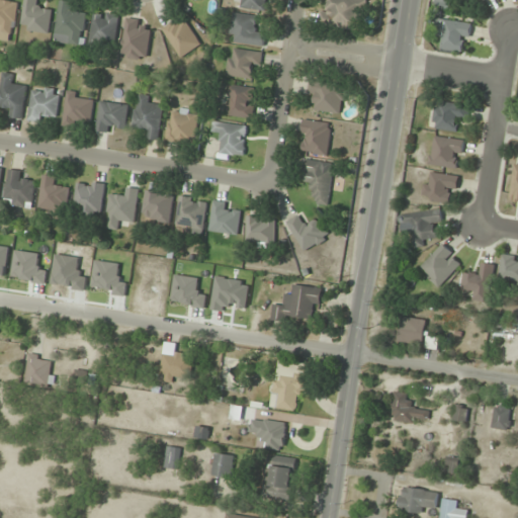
[(0,0),(0,24),(1,25),(0,30),(0,32),(14,35),(19,4),(7,2),(7,0),(0,0)]
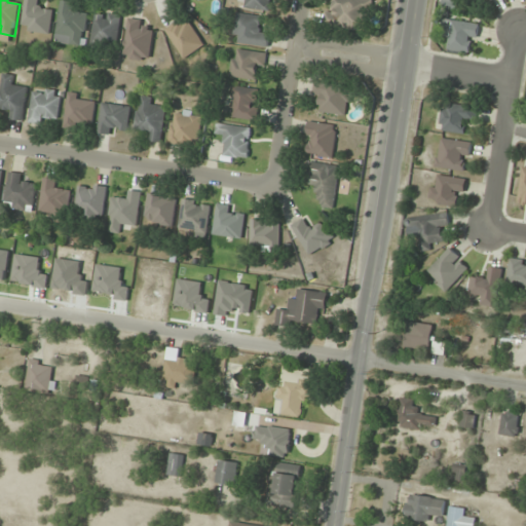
[(51,33),(53,9),(43,8),(43,0),(25,0),(24,31),(51,33)]
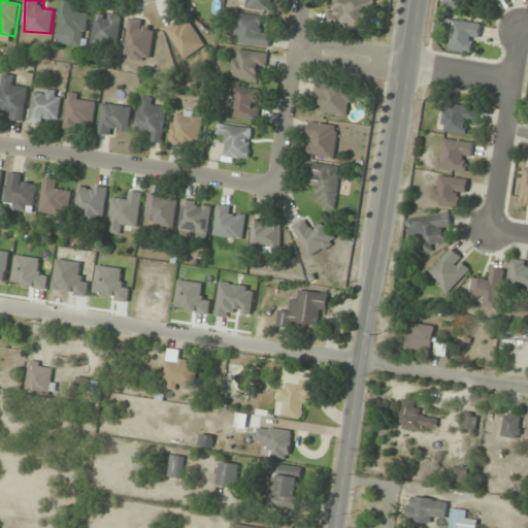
[(275,10),(275,0),(246,0),(246,9),(275,10)]
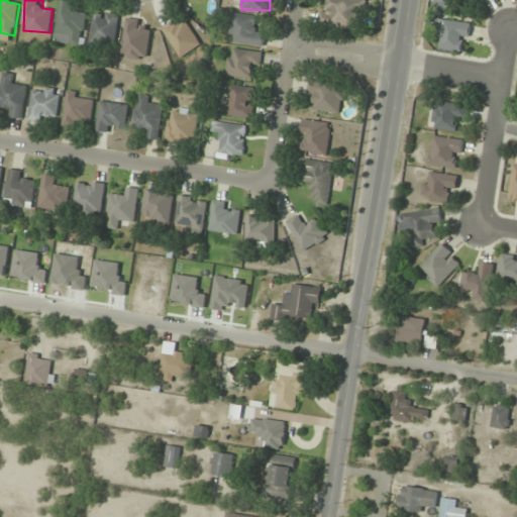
[(322,0),(319,26),(362,31),(366,0),(322,0)]
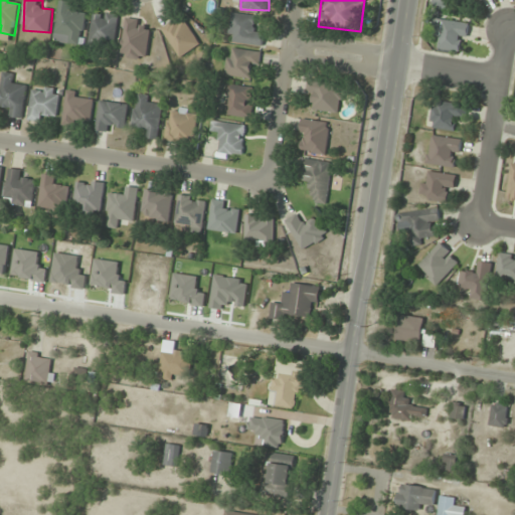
[(86,14),(71,12),(72,2),(59,1),(55,41),(82,44),(86,14)]
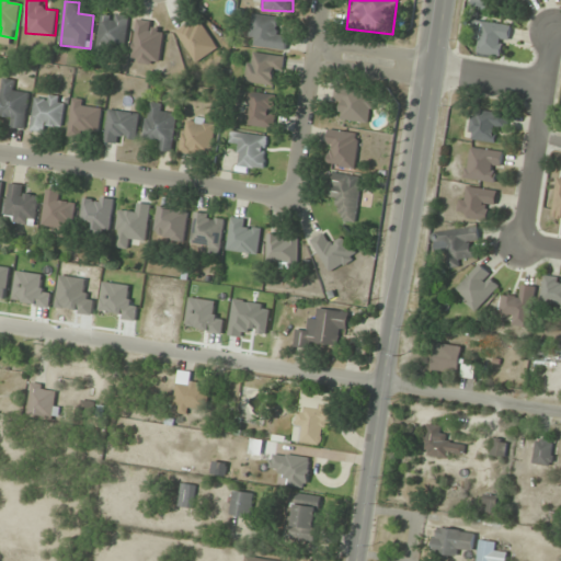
[(96,44),(123,50),(132,18),(105,11),(96,44)]
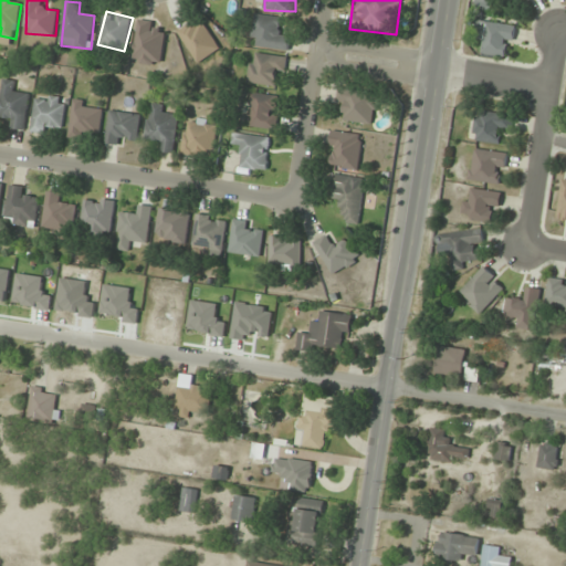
[(287,50),(291,33),(281,32),(283,18),(255,14),(252,45),(287,50)]
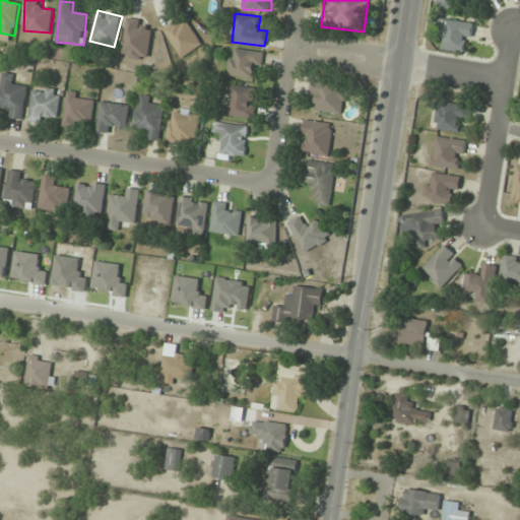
[(164,30),(184,58),(203,44),(183,16),(164,30)]
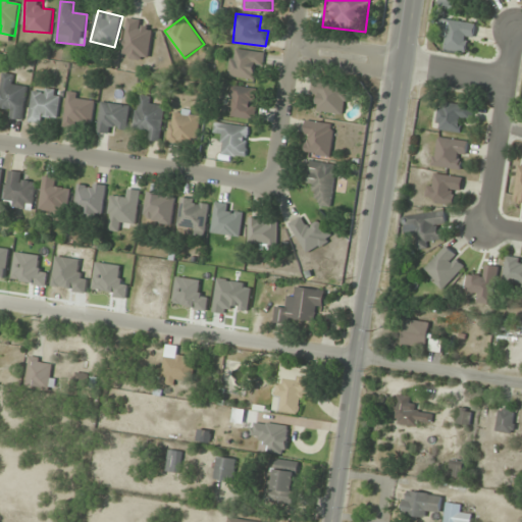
[(153,31),(144,29),(146,21),(129,18),(123,56),(148,60),(153,31)]
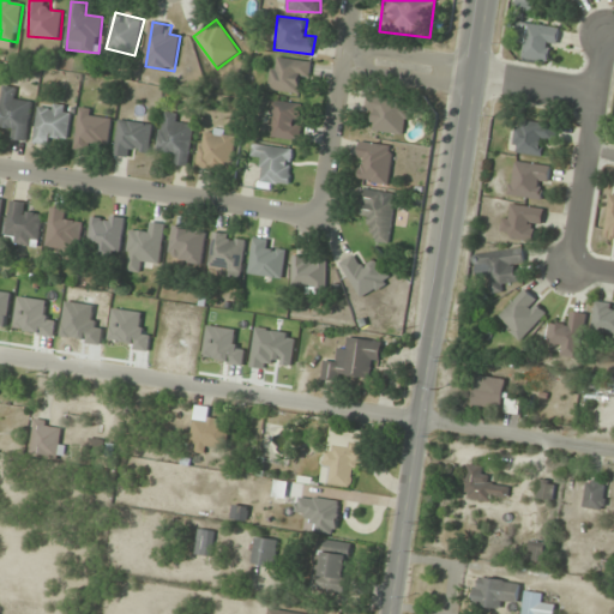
[(558,29),(527,24),(521,58),(553,62),(558,29)]
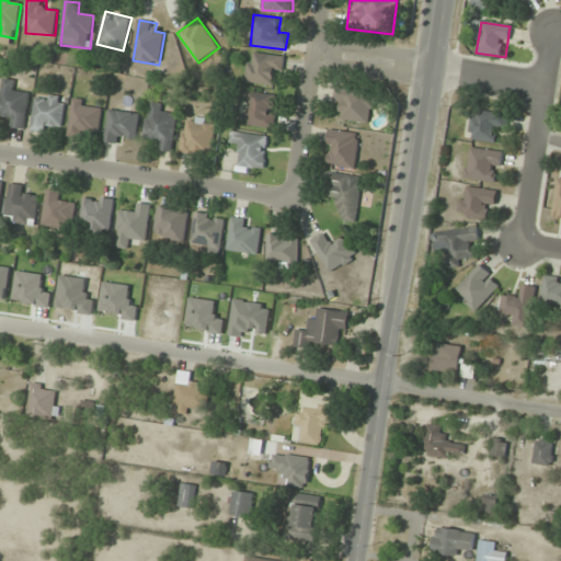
[(281,84),(281,54),(248,54),(248,84),(281,84)]
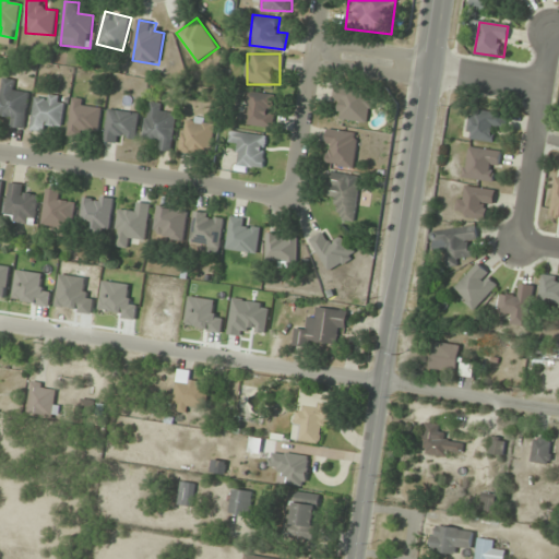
[(25,128),(30,94),(18,92),(19,81),(1,79),(0,87),(0,115),(9,117),(8,126),(25,128)]
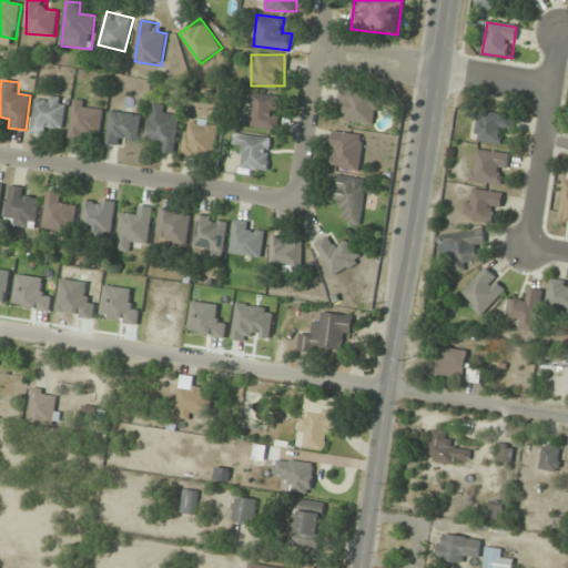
[(374,125),(379,99),(341,90),(338,102),(348,104),(345,120),(374,125)]
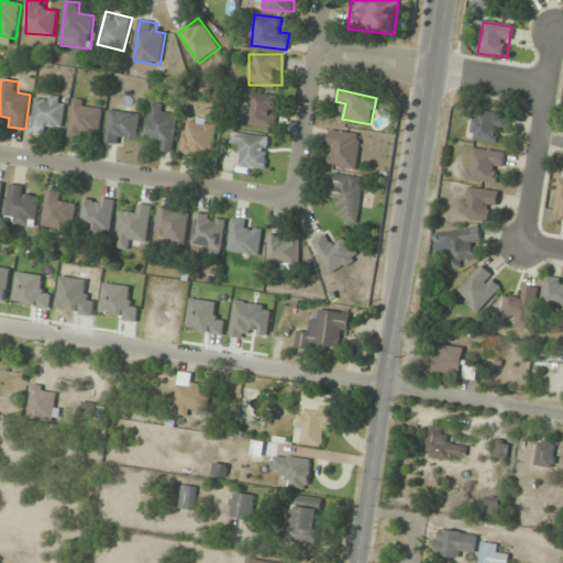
[(275,128),(278,96),(252,94),(249,125),(275,128)]
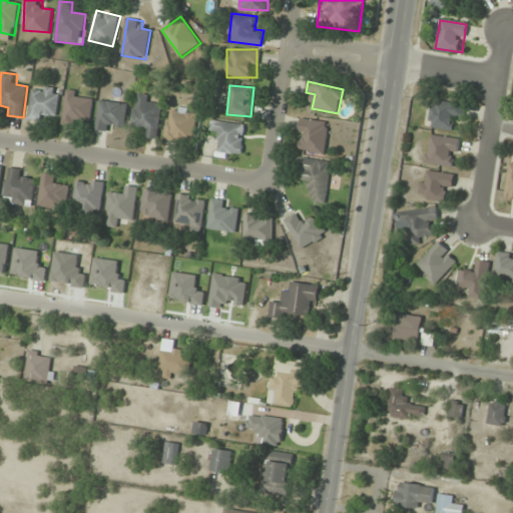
[(47,121),(47,115),(59,115),(59,88),(31,88),(31,121),(47,121)]
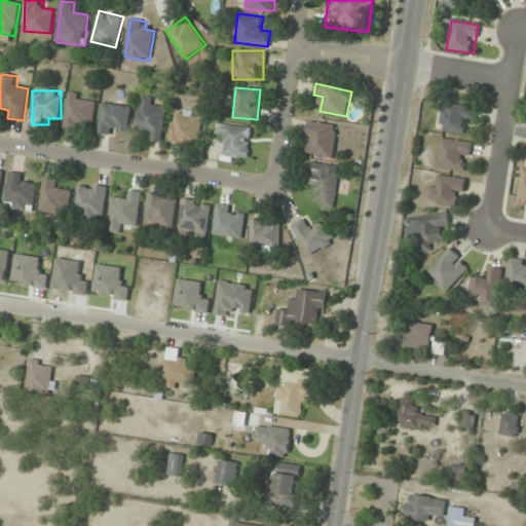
[(84,122),(94,124),(97,98),(70,94),(65,127),(83,130),(84,122)]
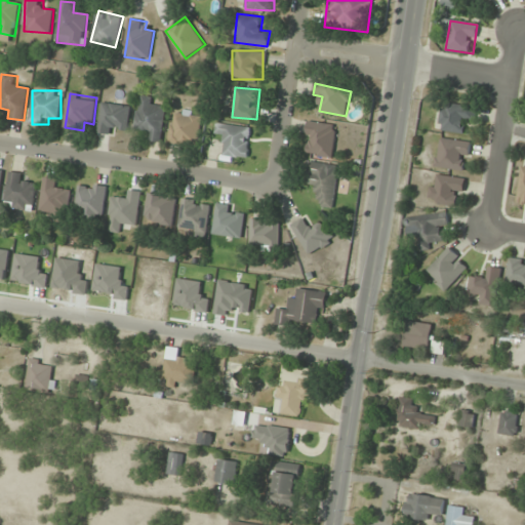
[(137,128),(146,129),(145,139),(162,142),(166,102),(140,99),(137,128)]
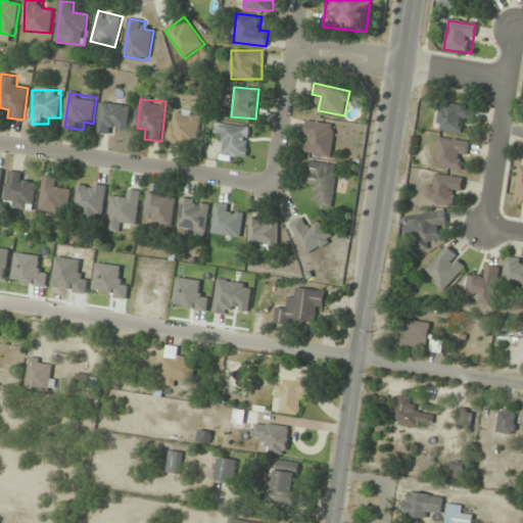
[(119,133),(119,130),(130,130),(130,104),(100,104),(100,133),(119,133)]
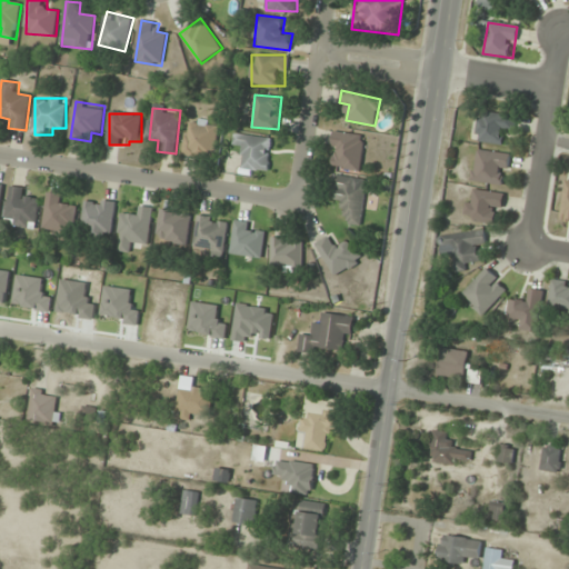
[(515,132),(515,115),(478,113),(477,142),(502,143),(502,132),(515,132)]
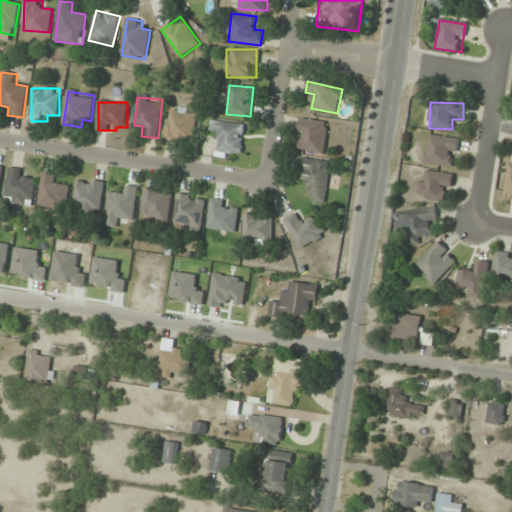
[(197,112),(169,109),(165,140),(193,143),(197,112)]
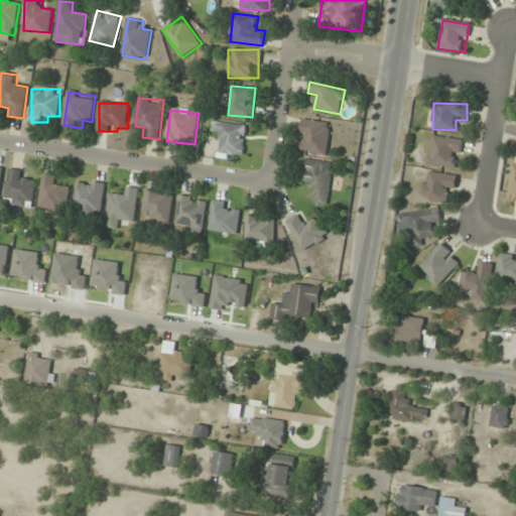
[(327,155),(332,124),(304,119),(299,150),(327,155)]
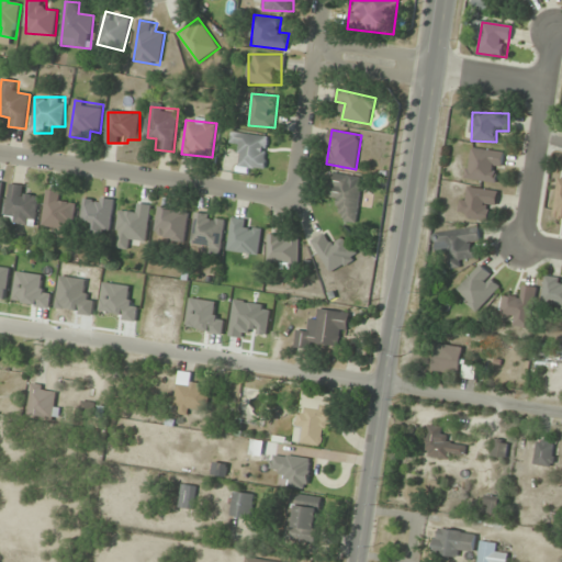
[(265,169),(269,136),(233,133),(232,144),(242,144),(239,167),(265,169)]
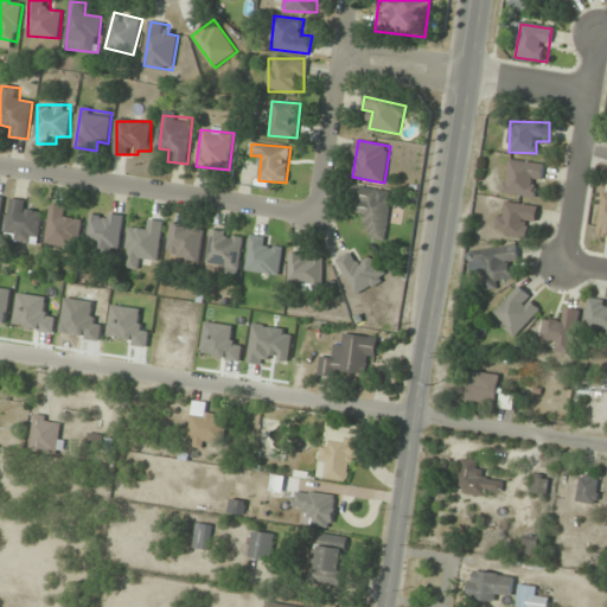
[(540,198),(544,164),(509,159),(504,193),(540,198)]
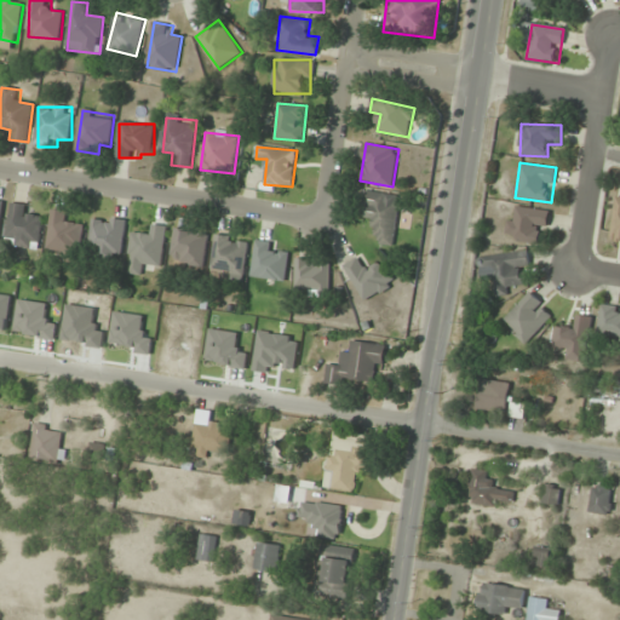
[(375,219),(372,242),(394,246),(401,196),(366,191),(362,217),(375,219)]
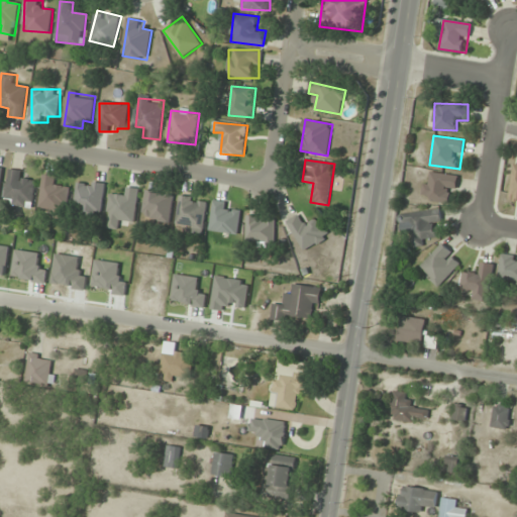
[(36,182),(26,181),(28,172),(11,170),(6,204),(32,208),(36,182)]
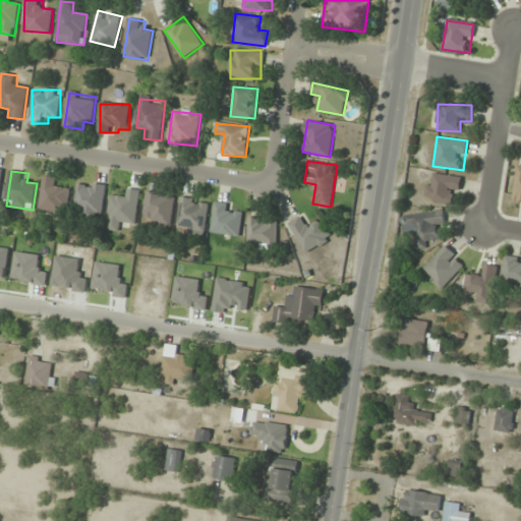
[(457,206),(461,178),(430,173),(425,199),(457,206)]
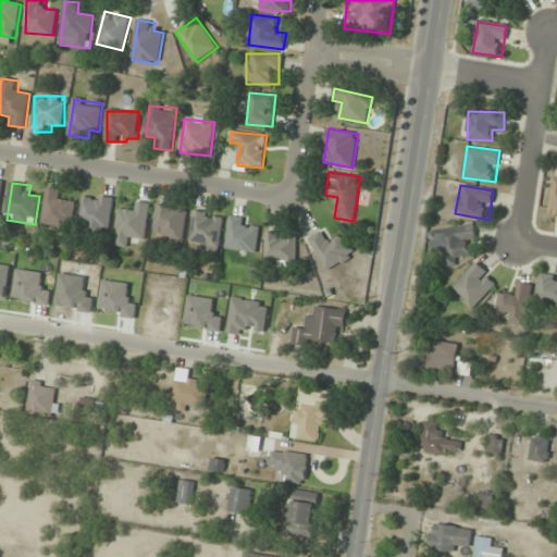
[(72,229),(75,202),(62,201),(63,190),(47,188),(42,225),(72,229)]
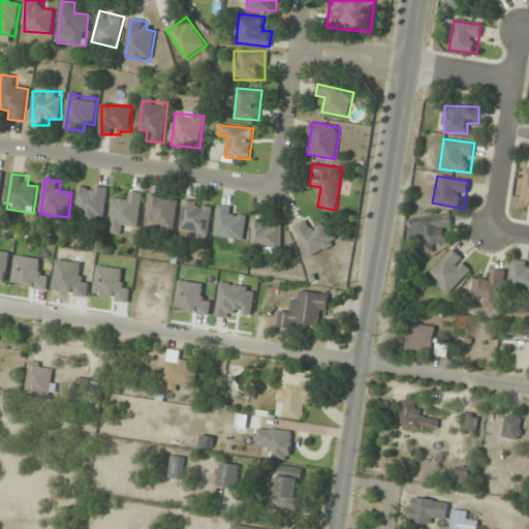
[(75,218),(103,222),(109,188),(80,185),(75,218)]
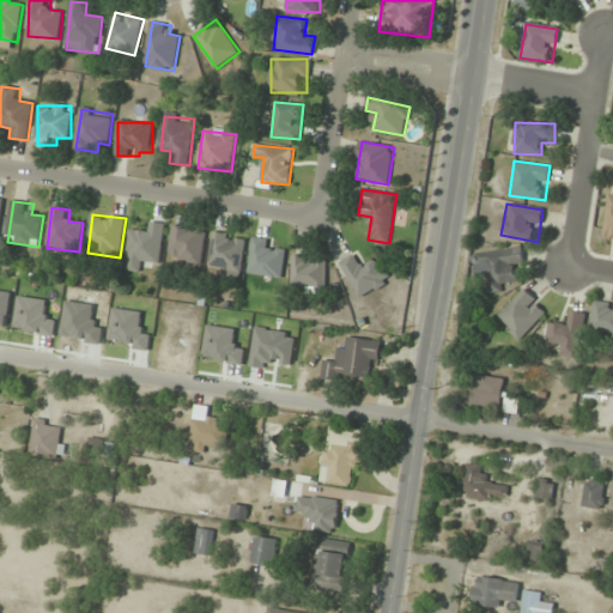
[(149,231),(132,230),(127,269),(143,272),(144,261),(162,263),(165,224),(149,223),(149,231)]
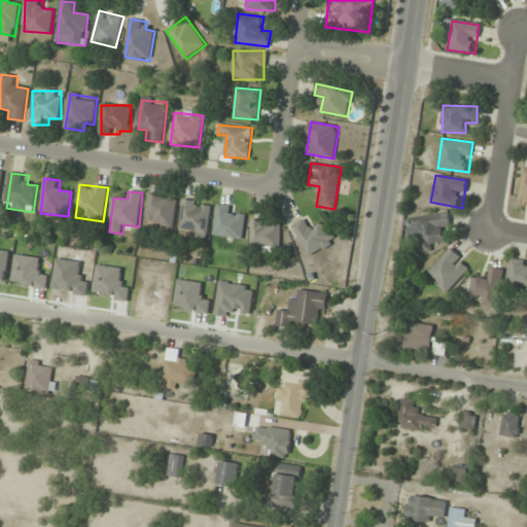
[(174,226),(177,199),(148,195),(145,222),(174,226)]
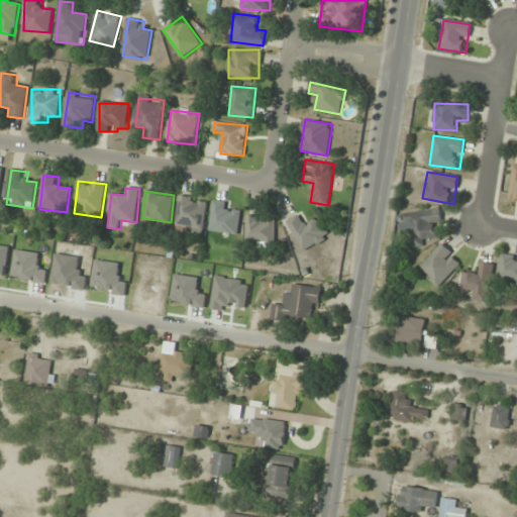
[(176,224),(194,227),(193,232),(203,234),(208,200),(180,196),(176,224)]
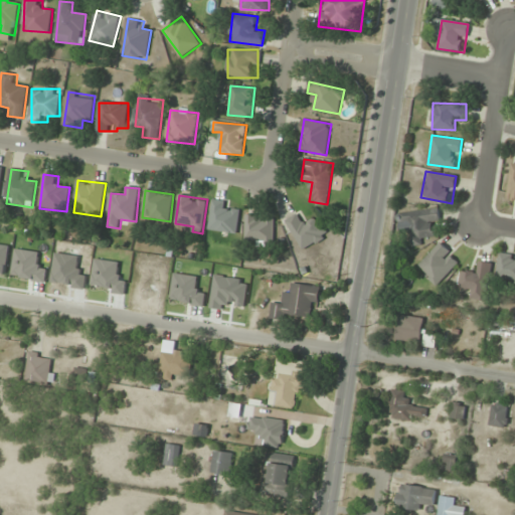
[(210,231),(238,231),(239,206),(211,206),(210,231)]
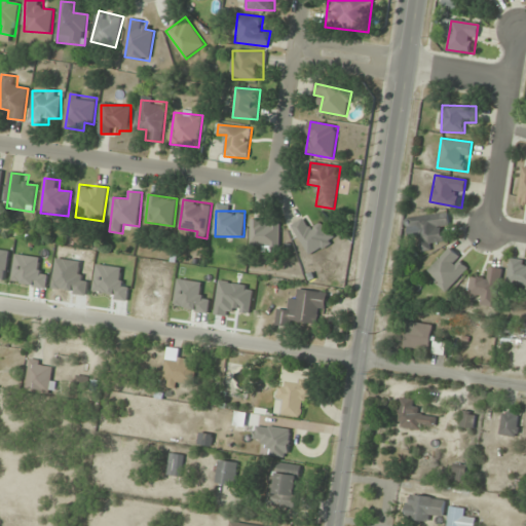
[(450,217),(409,216),(408,239),(420,239),(419,252),(431,252),(431,241),(449,242),(450,217)]
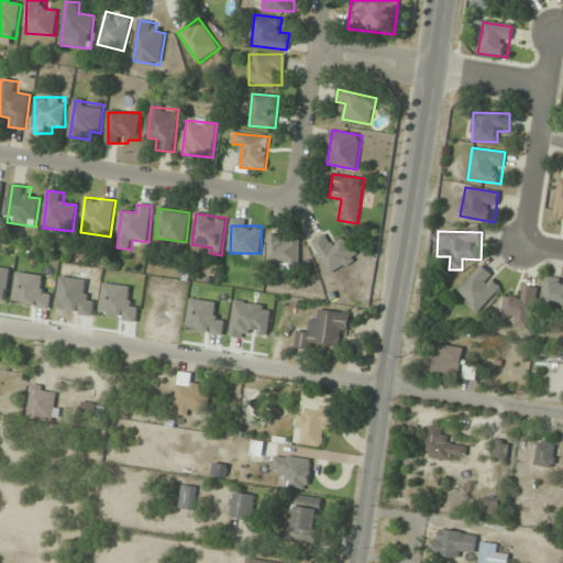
[(313,242),(331,274),(359,258),(345,236),(335,242),(330,232),(313,242)]
